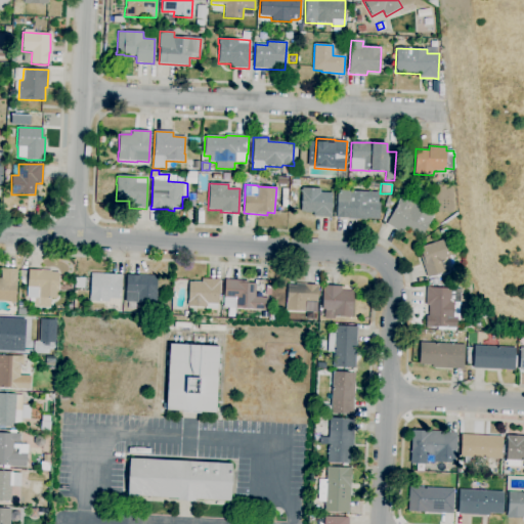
[(331,218),(312,217),(313,213),(300,213),(301,188),(320,189),(320,192),(333,193),(331,218)]
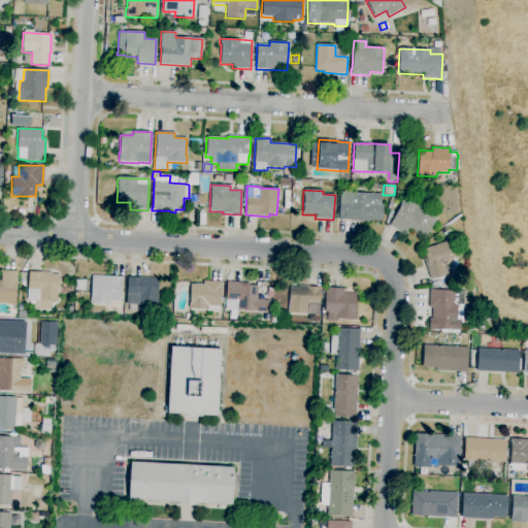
[(382,222),(369,221),(369,222),(338,220),(340,192),(382,194),(381,204),(383,204),(382,222)]
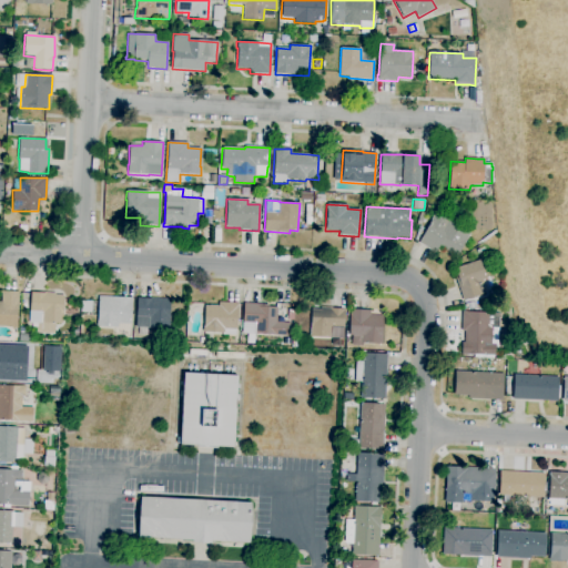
[(457,257),(439,246),(435,253),(418,243),(430,221),(436,210),(453,220),(450,223),(470,234),(457,257)]
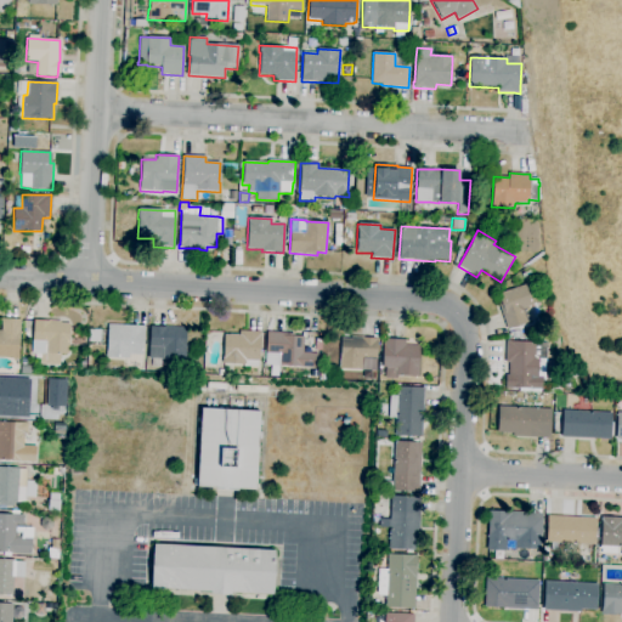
[(11,253),(4,252),(5,236),(13,236),(11,253)]
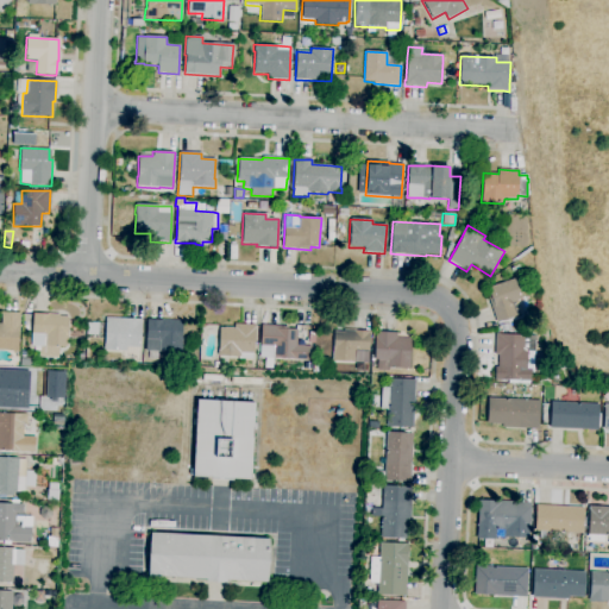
[(497,324),(488,299),(490,297),(488,288),(515,278),(522,300),(518,301),(522,314),(516,316),(497,324)]
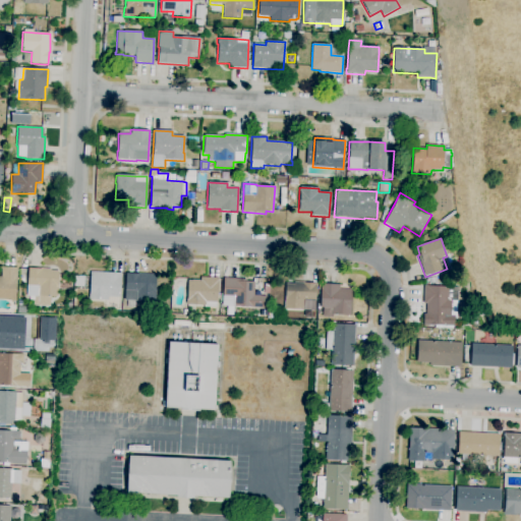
[(0,300),(0,276),(1,277),(1,267),(17,268),(16,284),(15,301),(0,300)]
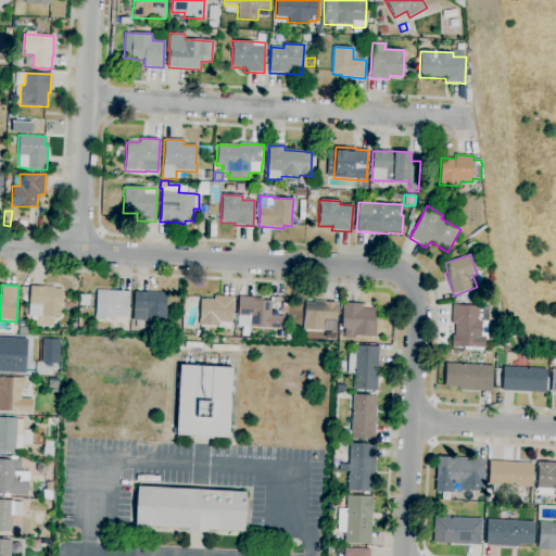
[(61,317),(43,316),(43,317),(28,316),(30,286),(54,288),(54,290),(63,290),(61,317)]
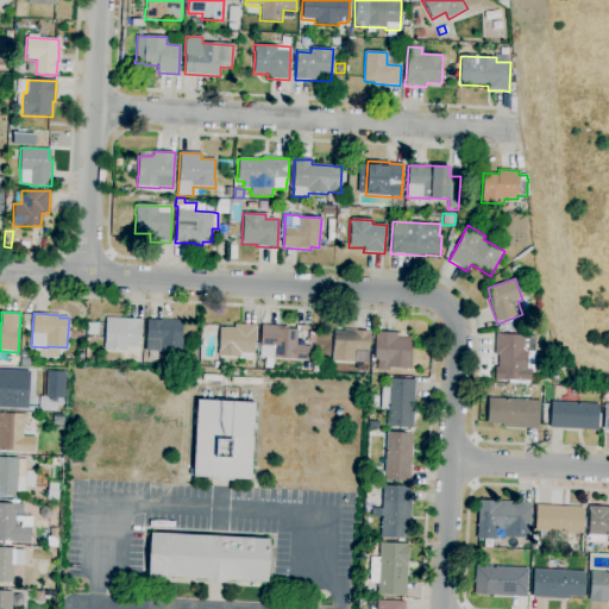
[(126,351),(104,350),(106,318),(142,320),(140,349),(126,347),(126,351)]
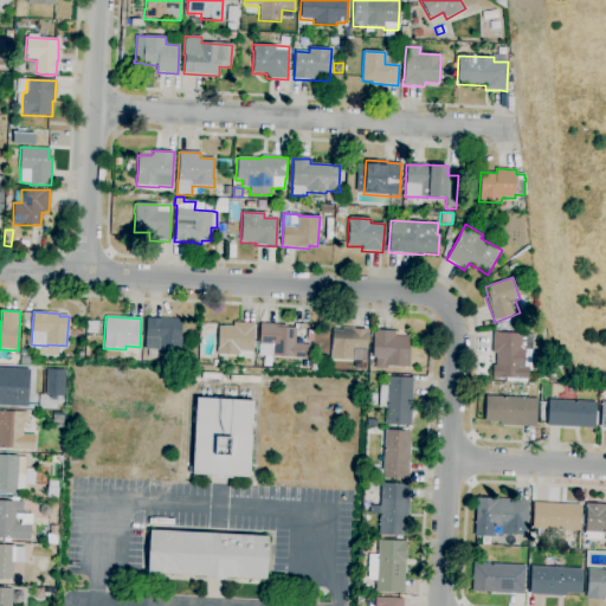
[(158,359),(152,359),(152,358),(148,358),(148,349),(144,349),(147,318),(160,318),(182,320),(181,336),(181,352),(178,352),(178,353),(172,352),(158,350),(158,359)]
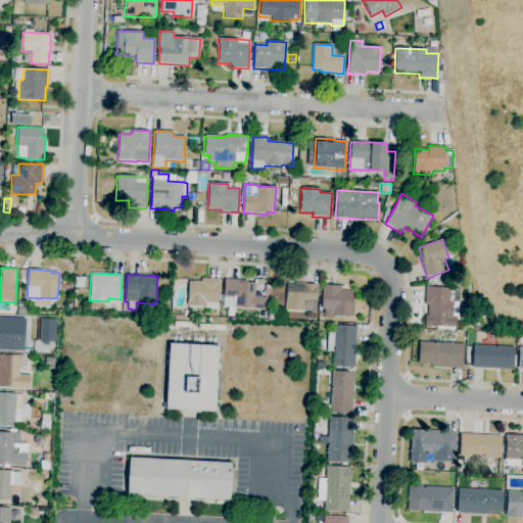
[(85,288),(75,288),(75,277),(86,278),(85,288)]
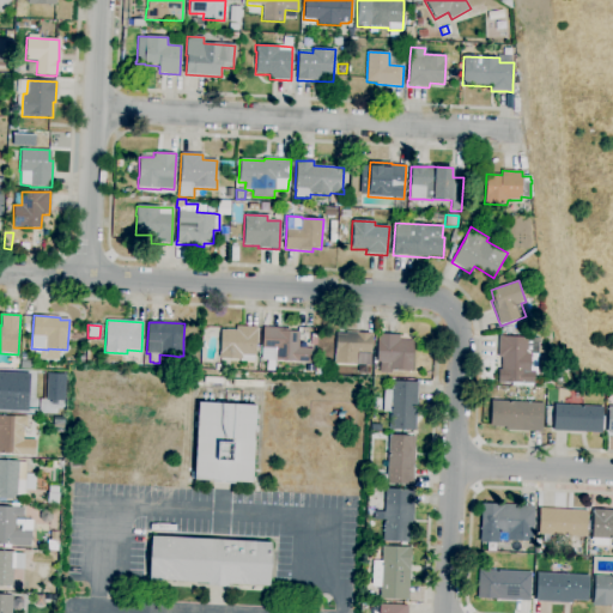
[(254,363),(240,362),(240,359),(219,358),(220,331),(226,331),(226,329),(236,331),(236,327),(258,328),(256,356),(254,356),(254,363)]
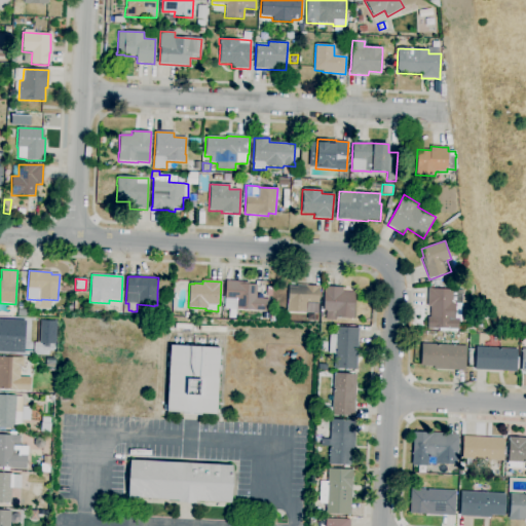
[(268,312),(261,311),(236,309),(236,308),(225,308),(225,299),(226,280),(249,282),(249,285),(257,285),(256,299),(268,299),(268,312)]
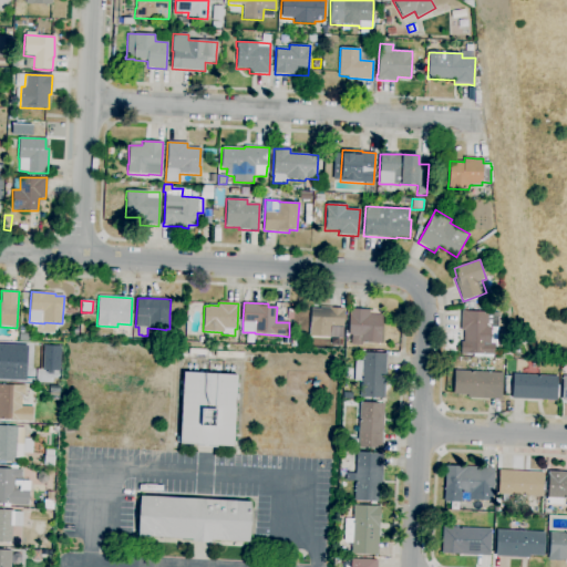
[(330,338),(309,337),(311,309),(319,309),(320,307),(344,308),(343,328),(330,327),(330,338)]
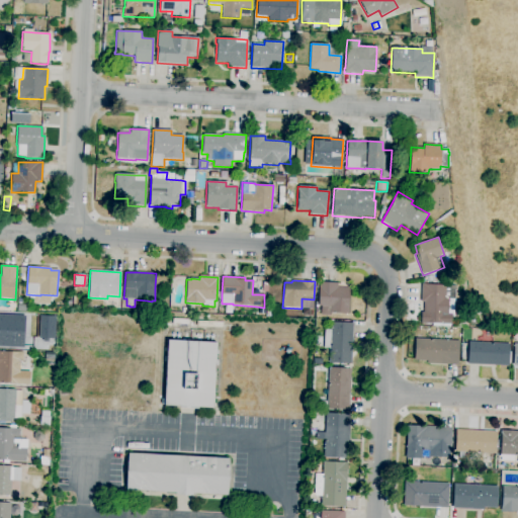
[(349,315),(330,314),(330,308),(318,307),(319,282),(337,283),(337,287),(349,287),(348,304),(349,304),(349,315)]
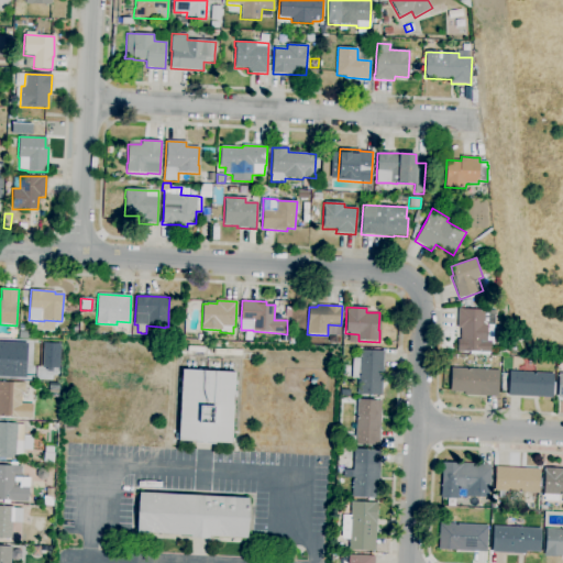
[(490,353),(456,351),(457,340),(460,340),(461,329),(457,329),(457,309),(485,310),(484,323),(488,323),(487,341),(490,341),(490,353)]
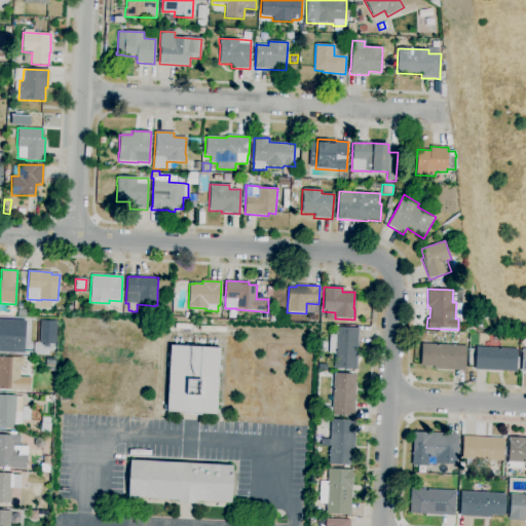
[(4,352),(0,351),(0,320),(20,321),(19,350),(4,349),(4,352)]
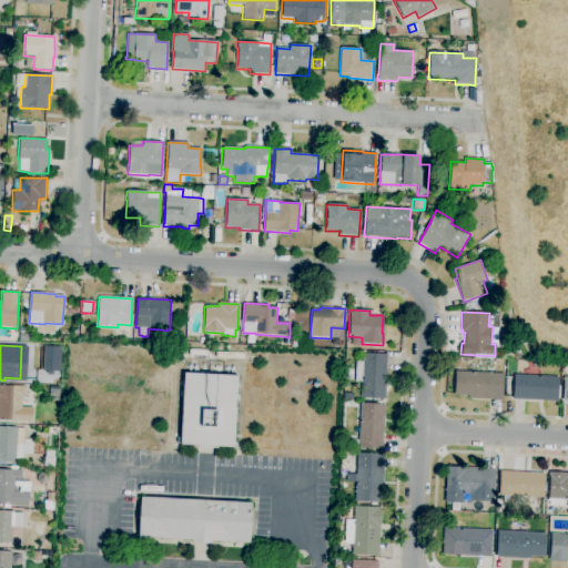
[(385,399),(361,398),(362,379),(356,379),(357,363),(363,363),(363,354),(387,355),(385,399)]
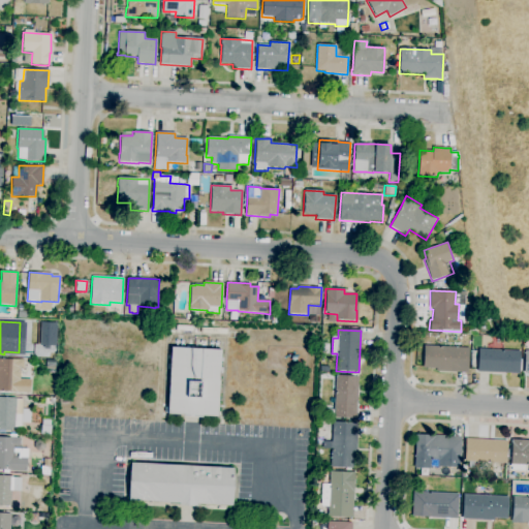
[(468,373),(436,372),(436,369),(423,368),(424,346),(469,347),(468,373)]
